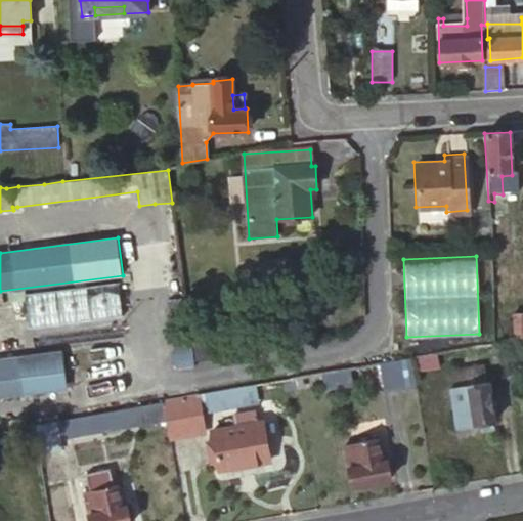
[(32,330),(124,317),(119,283),(27,295),(32,330)]
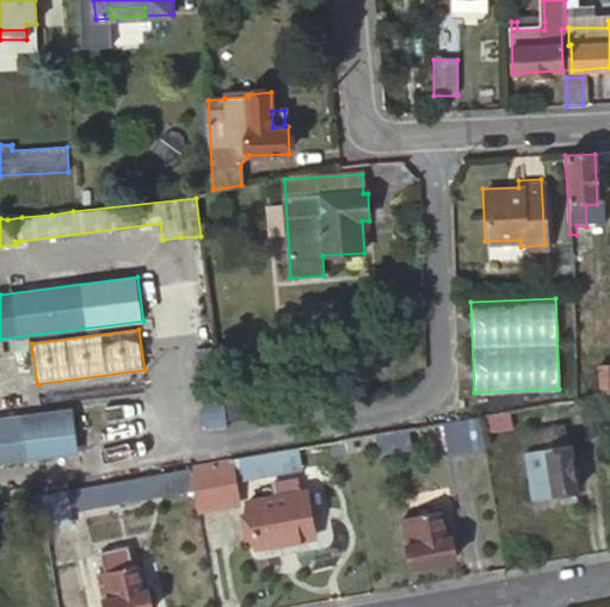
[(222,392),(216,346),(197,348),(207,413),(202,414),(205,433),(228,429),(227,425),(227,422),(222,392)]
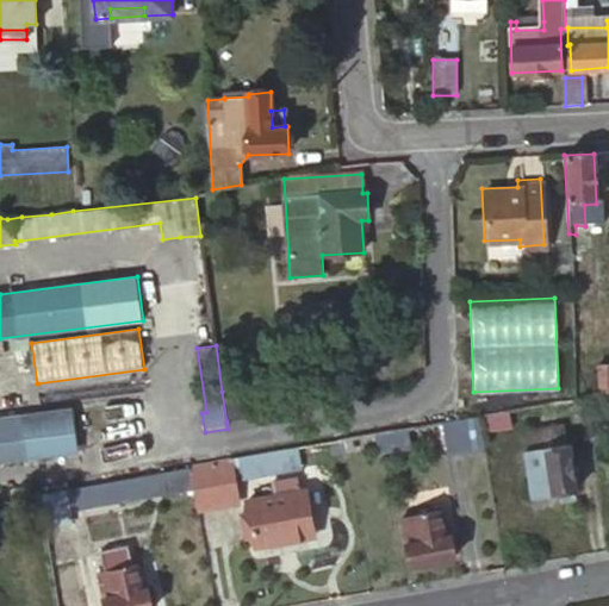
[(514,412),(485,417),(488,433),(516,428),(514,412)]
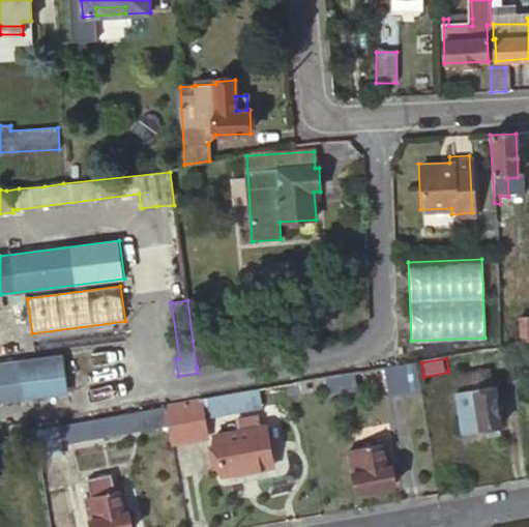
[(420,362),(387,369),(391,396),(423,390),(420,362)]
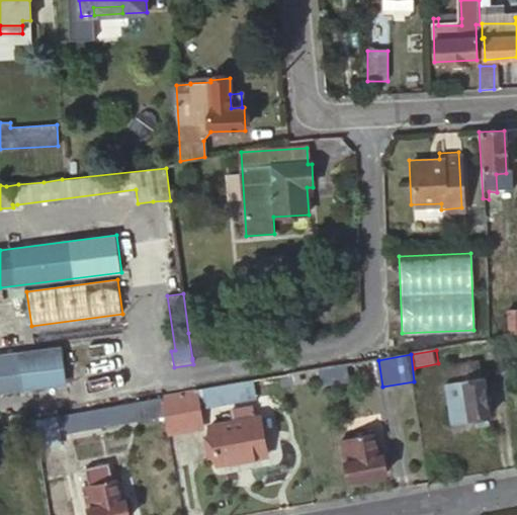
[(0,360),(0,389),(25,387),(68,383),(65,355),(0,360)]
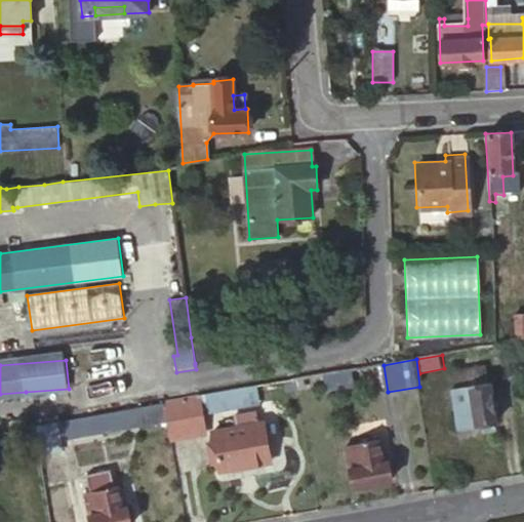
[(461,428),(490,423),(499,422),(493,383),(490,384),(487,367),(457,372),(459,389),(456,390),(461,428)]
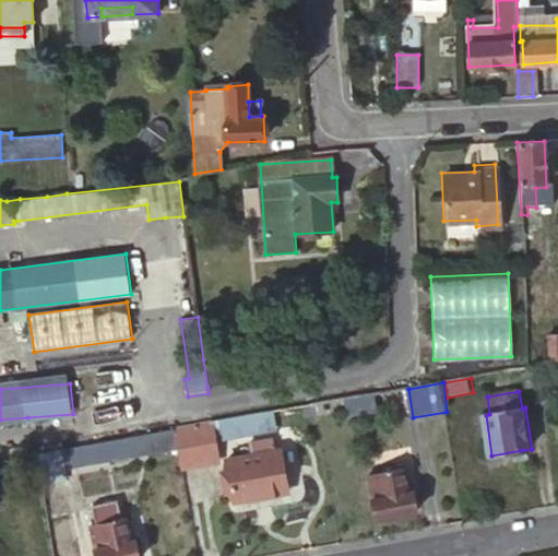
[(376,394),(347,399),(351,416),(378,412),(376,394)]
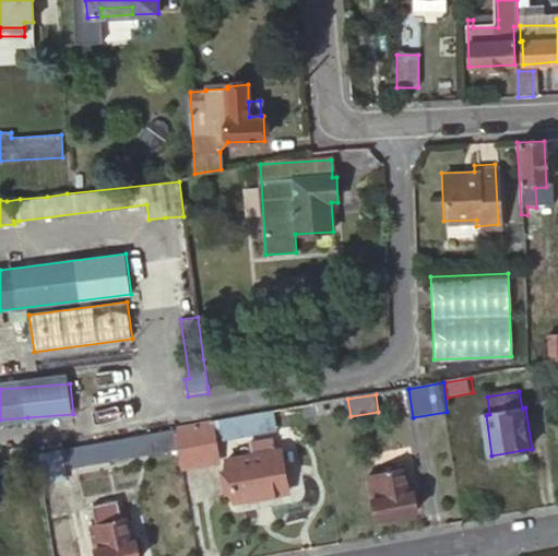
[(264,414),(248,416),(250,434),(266,430),(264,414)]
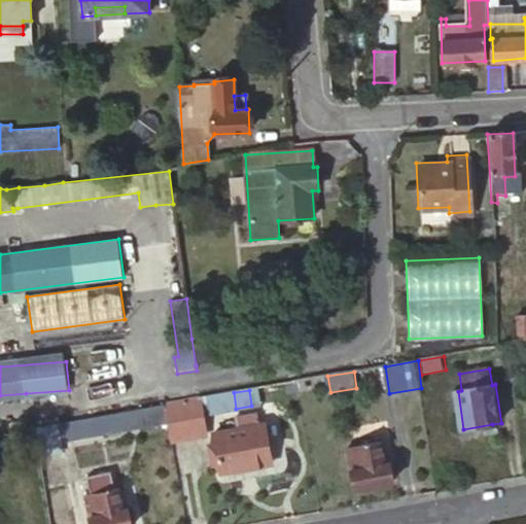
[(201,398),(203,415),(236,409),(234,392),(231,393),(201,398)]
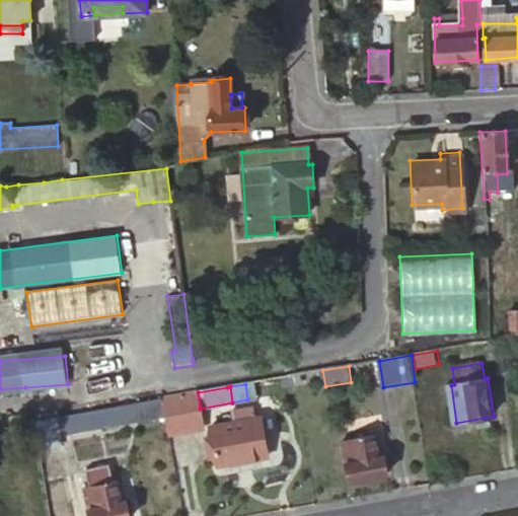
[(162,398),(165,414),(168,433),(203,428),(200,409),(198,392),(173,396),(162,398)]
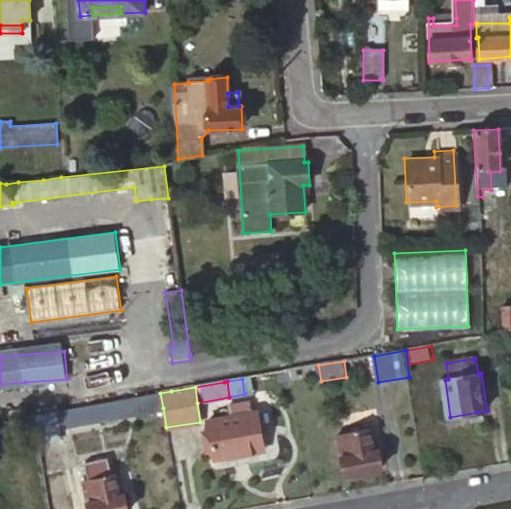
[(36,417),(39,441),(65,437),(63,427),(163,408),(160,393),(36,415),(36,417)]
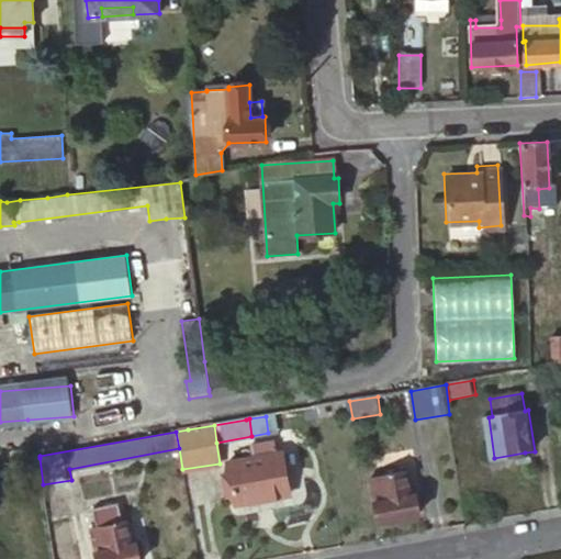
[(253,458),(243,459),(250,502),(293,494),(284,451),(278,453),(277,442),(259,445),(262,456),(253,458)]
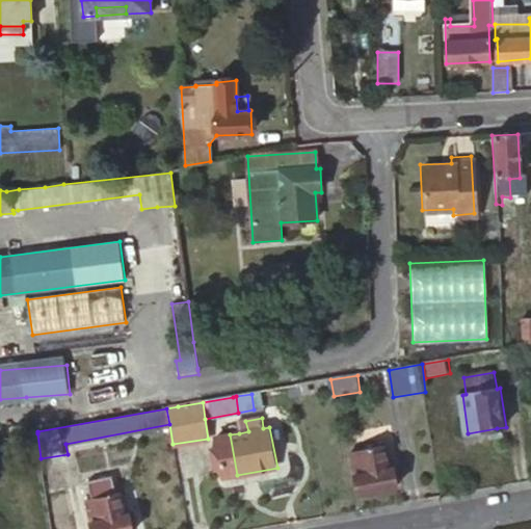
[(237,422),(239,433),(248,431),(245,421),(237,422)]
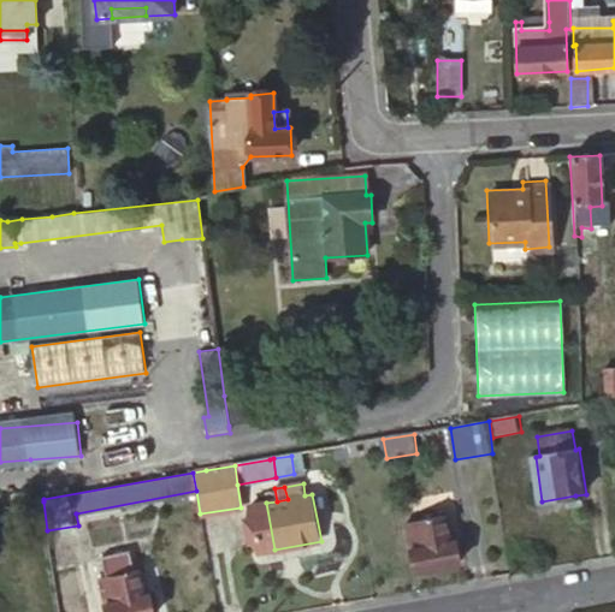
[(587,503),(586,494),(575,495),(577,504),(587,503)]
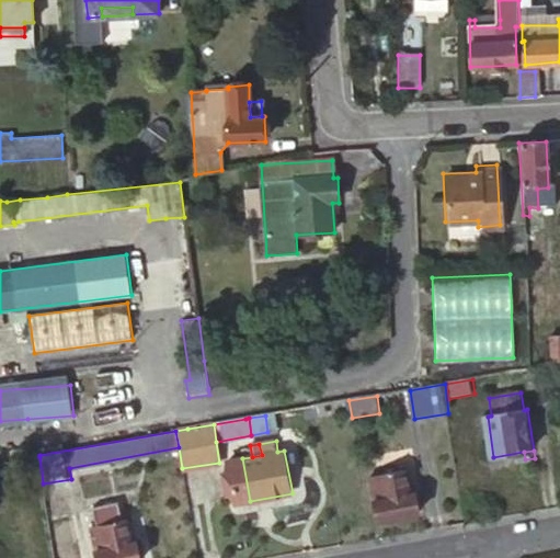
[(230,460),(237,503),(250,501),(242,458),(230,460)]
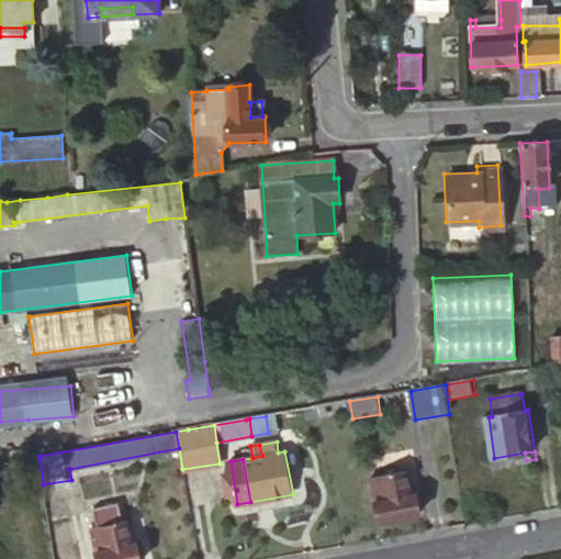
[(371,479),(380,521),(421,513),(417,493),(413,494),(410,471),(371,479)]
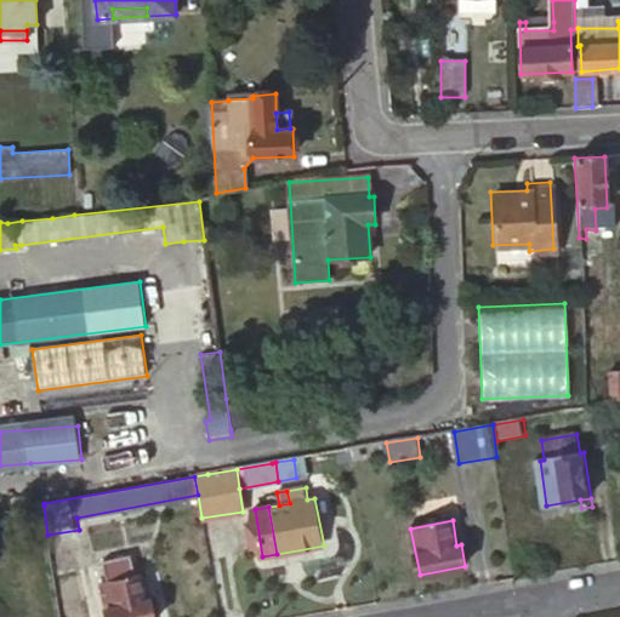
[(100,584),(106,616),(157,616),(153,596),(147,599),(142,573),(135,576),(131,556),(103,563),(107,583),(100,584)]
